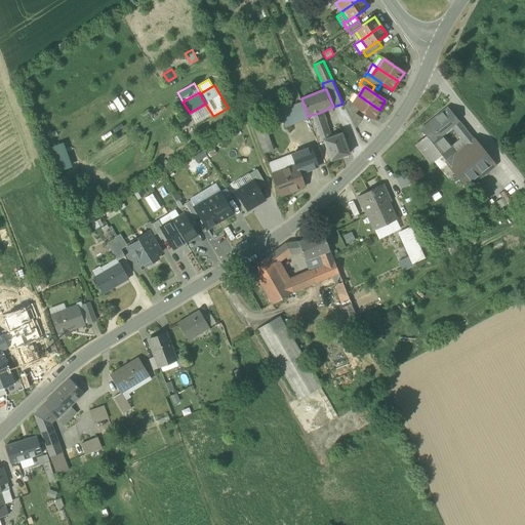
[(373,118),(379,110),(359,95),(353,105),(359,109),(373,118)]
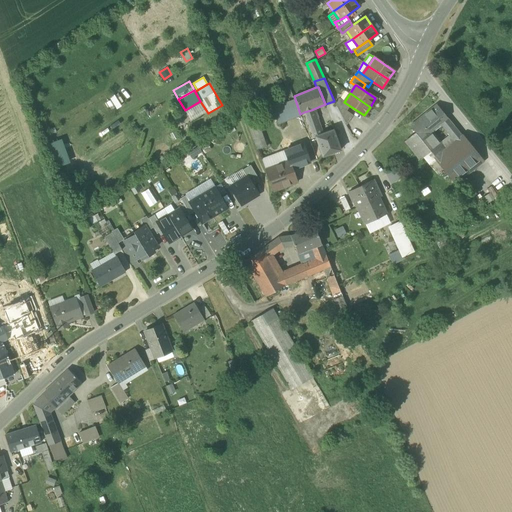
[(339,111),(341,108),(346,111),(350,106),(344,102),(339,98),(335,104),(339,111)]
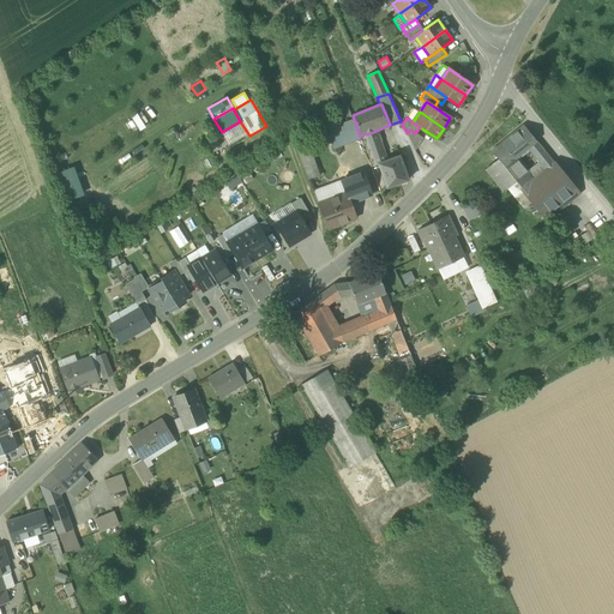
[(336,149),(360,139),(353,119),(327,128),(336,149)]
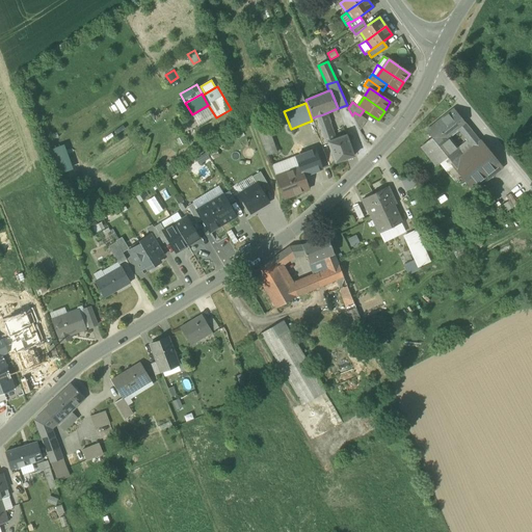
[(435,125),(446,137),(456,128),(462,135),(470,129),(454,109),(435,125)]
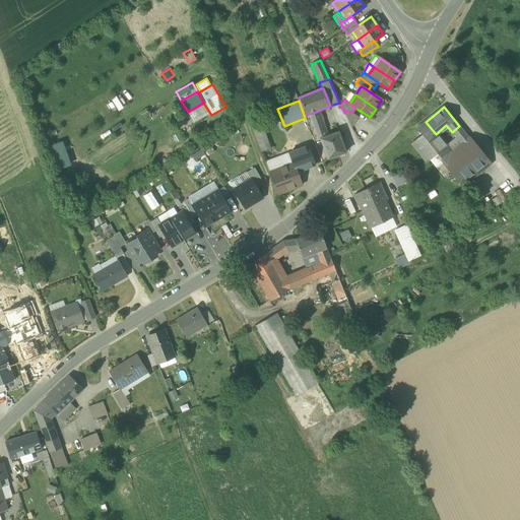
[(359,117),(351,113),(346,110),(344,113),(351,127),(359,117)]
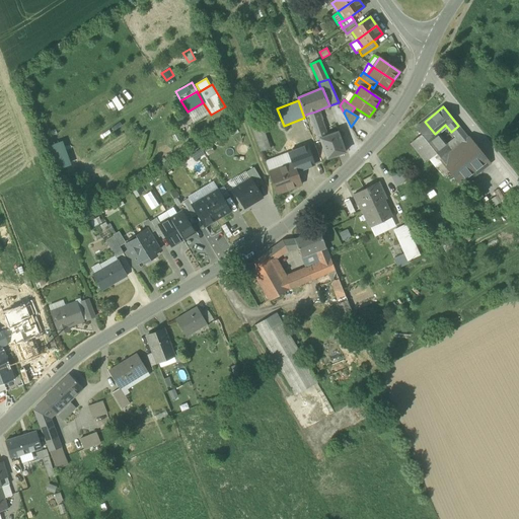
[(308,114),(312,124),(319,121),(321,120),(318,112),(316,113),(315,112),(308,114)]
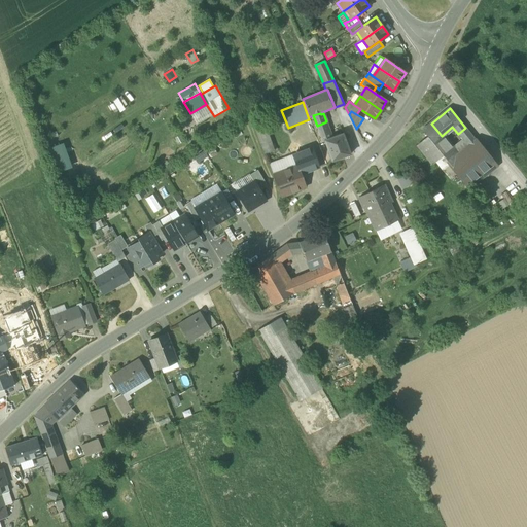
[(252,117),(260,142),(269,139),(260,115),(252,117)]
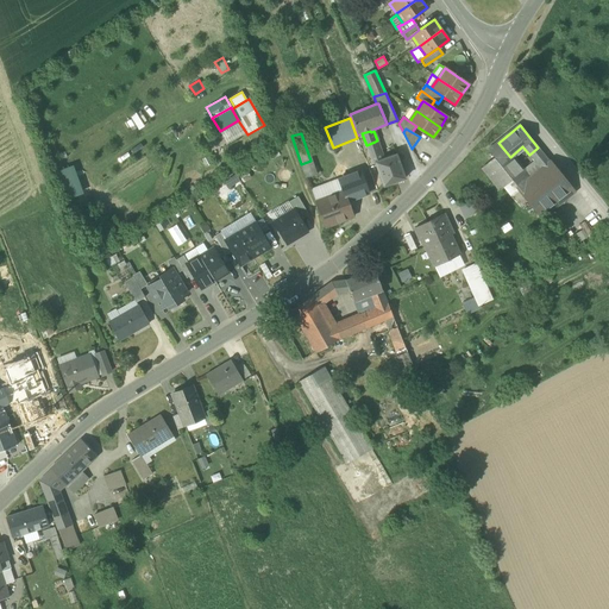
[(375,163),(383,186),(406,177),(396,154),(382,159),(375,142),(366,145),(374,164),(375,163)]
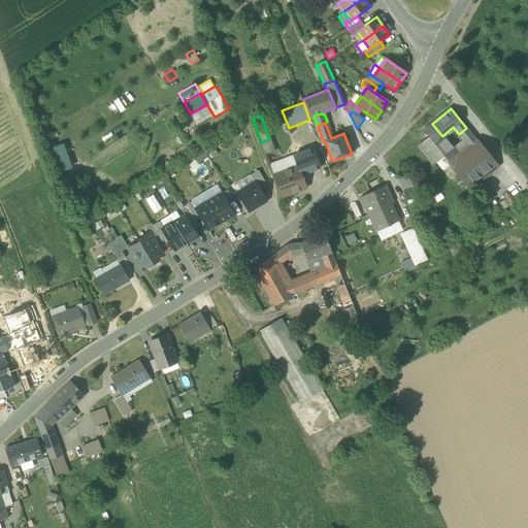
[(436,162),(441,167),(448,162),(450,164),(459,157),(452,147),(442,136),(432,124),(423,131),(428,137),(418,145),(433,164),(436,162)]
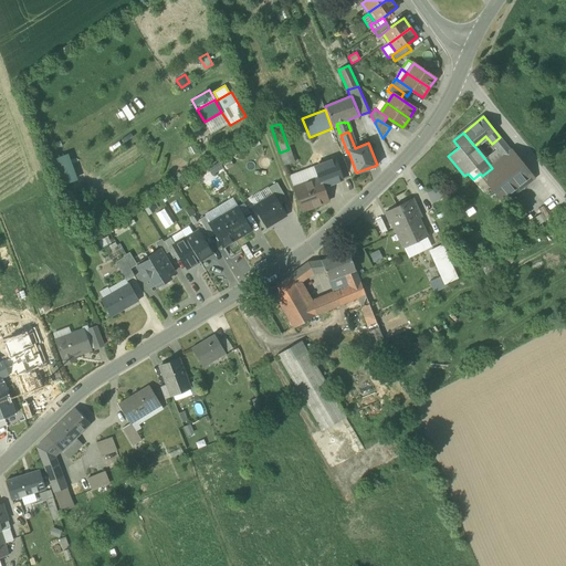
[(496,148),(498,152),(505,145),(500,137),(492,144),(496,148)]
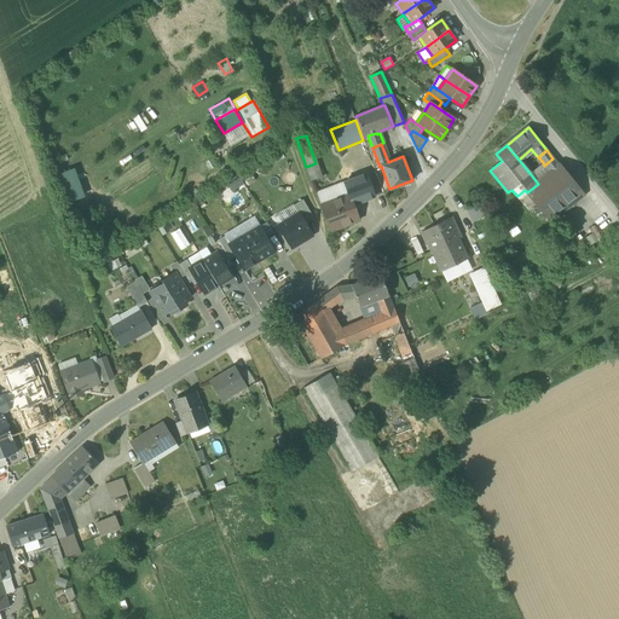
[(560,166),(553,158),(544,166),(551,173),(560,166)]
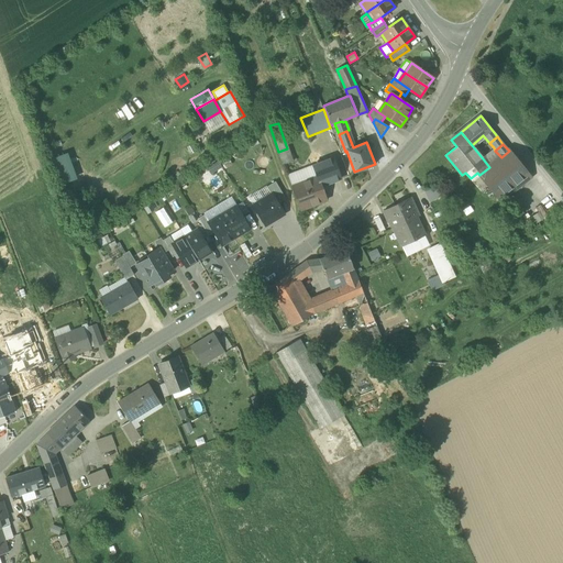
[(482,157),(489,167),(501,157),(495,151),(494,147),(482,157)]
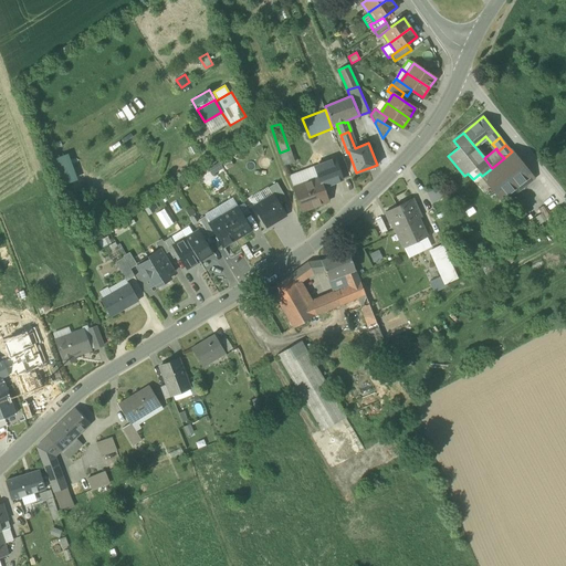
[(293,161),(289,149),(280,153),(284,165),(293,161)]
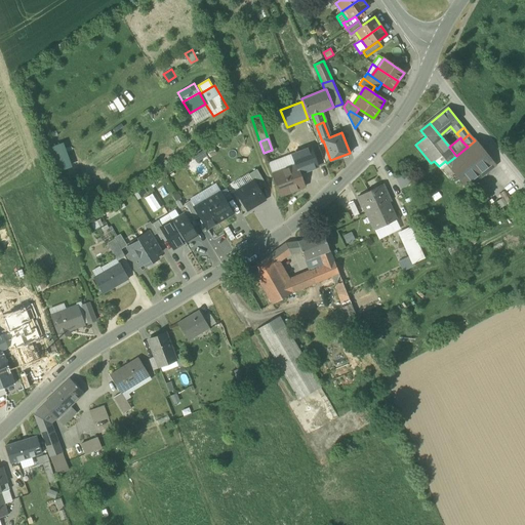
[(456,156),(447,163),(467,187),(494,165),(475,140),(468,147),(456,156)]
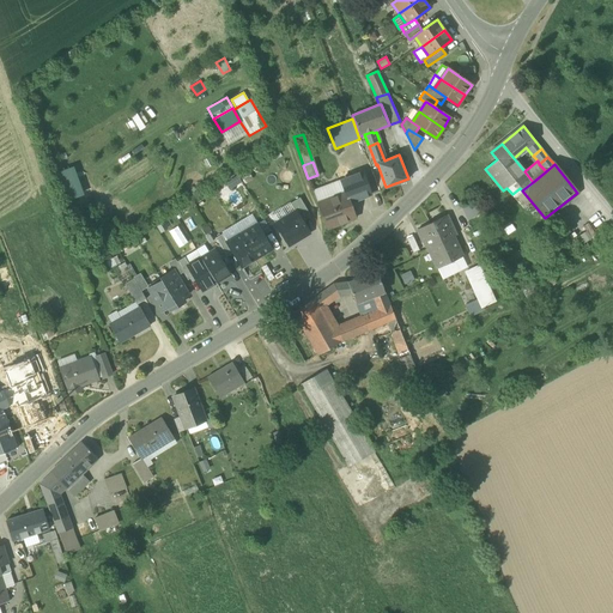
[(84,194),(73,167),(54,173),(65,201),(84,194)]
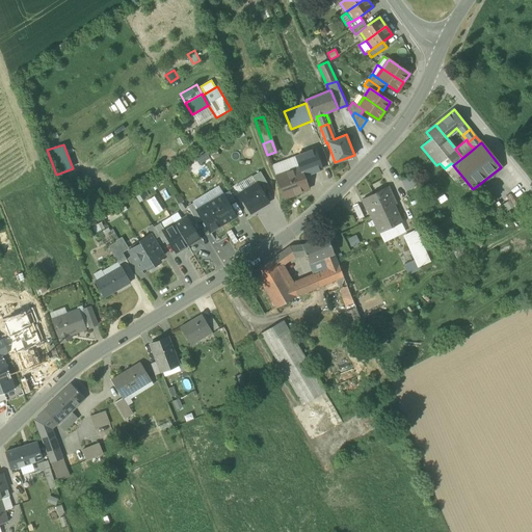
[(299,167),(302,177),(321,169),(314,150),(295,157),(298,167),(299,167)]
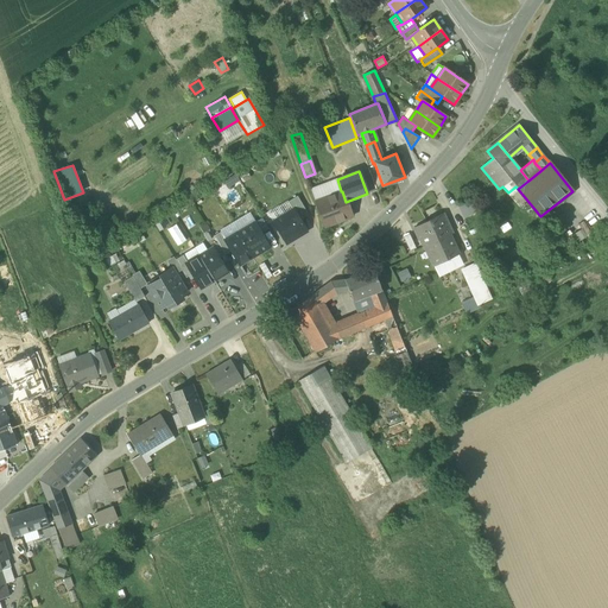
[(238,178),(239,181),(241,183),(251,178),(247,172),(238,178)]
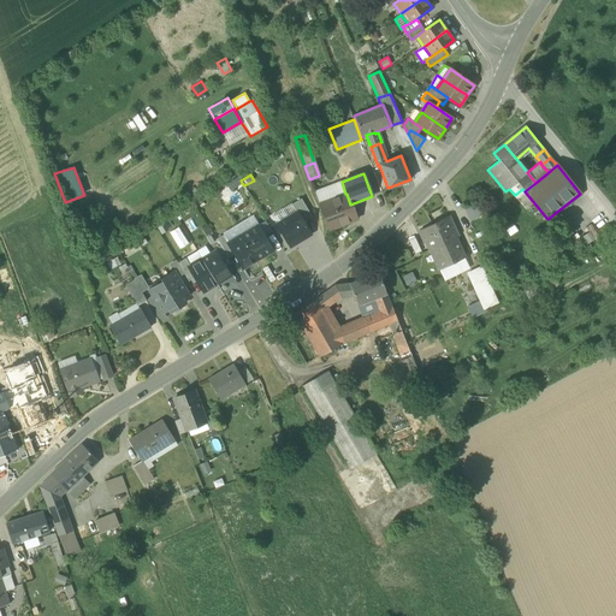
[(230,182),(234,188),(242,183),(241,181),(238,177),(230,182)]
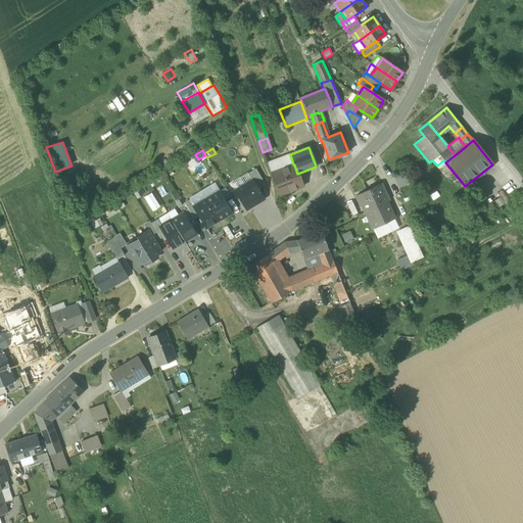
[(267,162),(271,174),(293,164),(290,154),(267,162)]
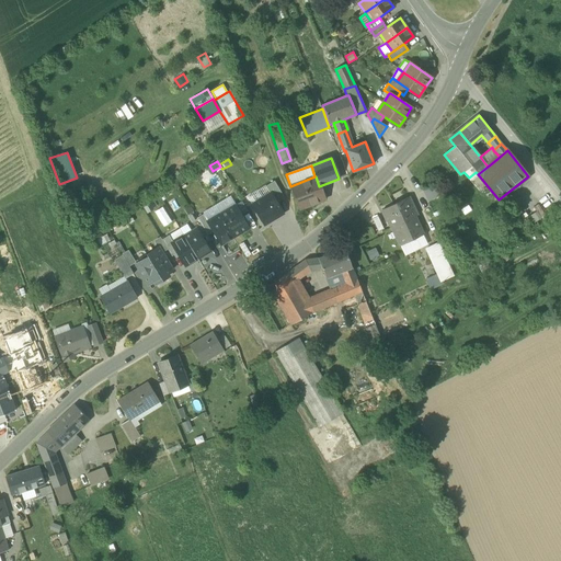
[(488,209),(499,199),(478,174),(476,172),(469,178),(464,172),(460,174),(488,209)]
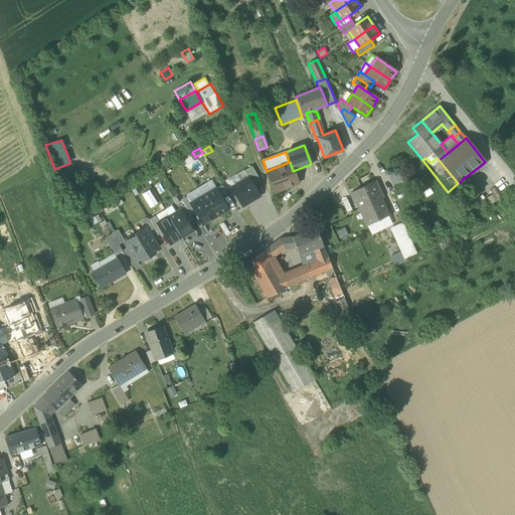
[(267,171),(275,192),(298,183),(293,171),(290,162),(289,162),(267,171)]
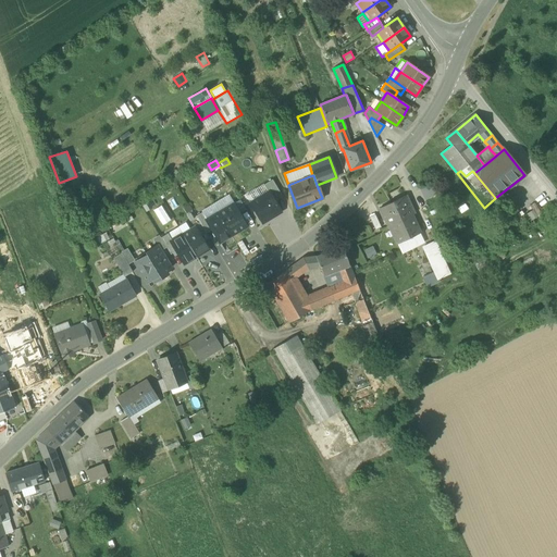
[(263,185),(268,192),(269,192),(274,201),(282,196),(272,180),(263,185)]
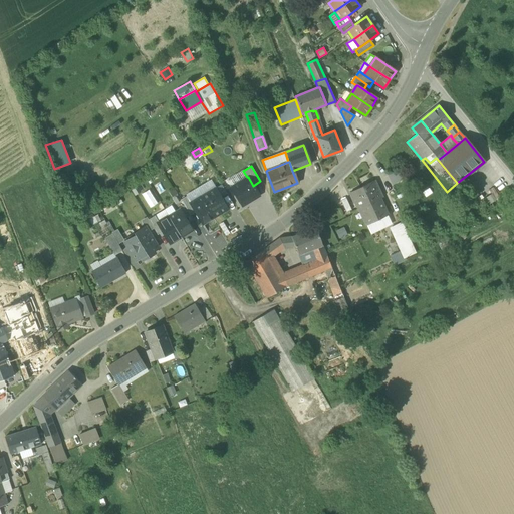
[(404,173),(401,168),(387,175),(392,185),(403,180),(400,175),(404,173)]
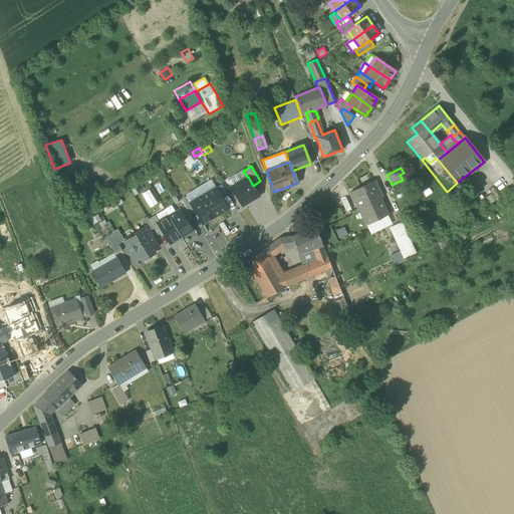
[(226,180),(231,187),(247,177),(243,171),(243,170),(226,180)]
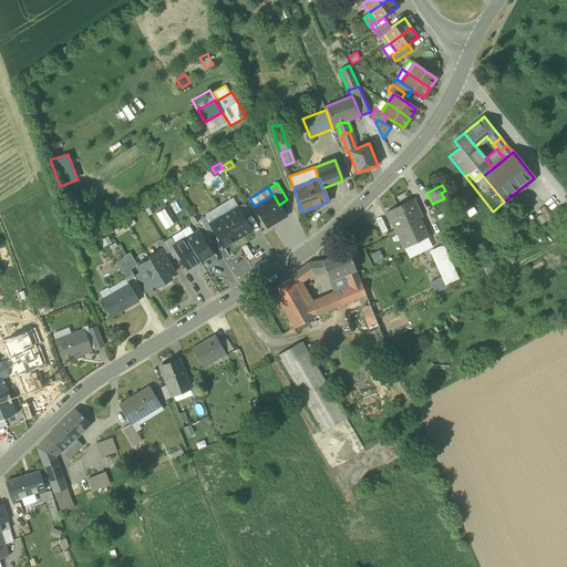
[(286,216),(279,205),(274,195),(272,195),(255,206),(267,227),(286,216)]
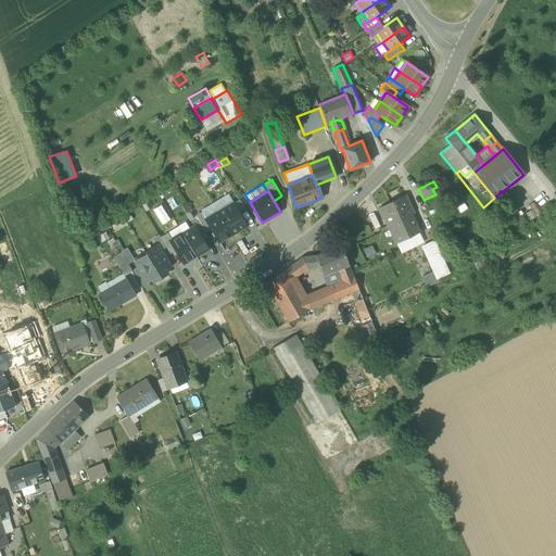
[(212,204),(217,213),(232,203),(234,203),(228,194),(212,204)]
